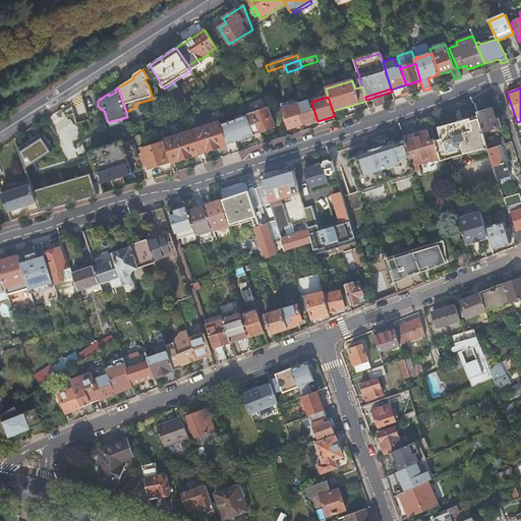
[(303,125),(317,121),(311,102),(311,100),(297,105),(297,106),(303,125)]
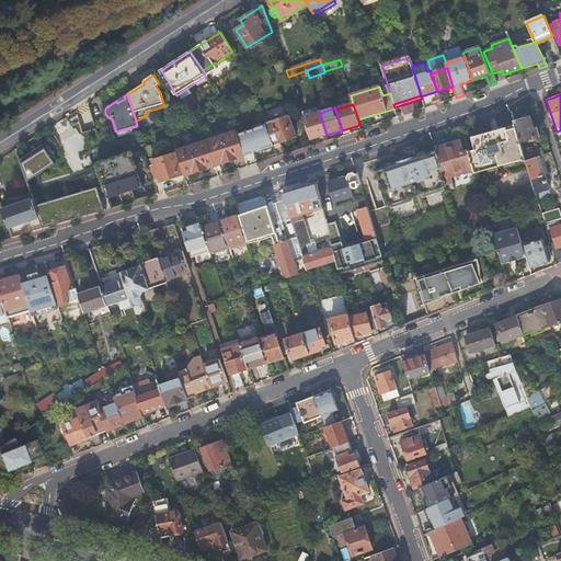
[(311,139),(327,135),(320,114),(304,119),(311,139)]
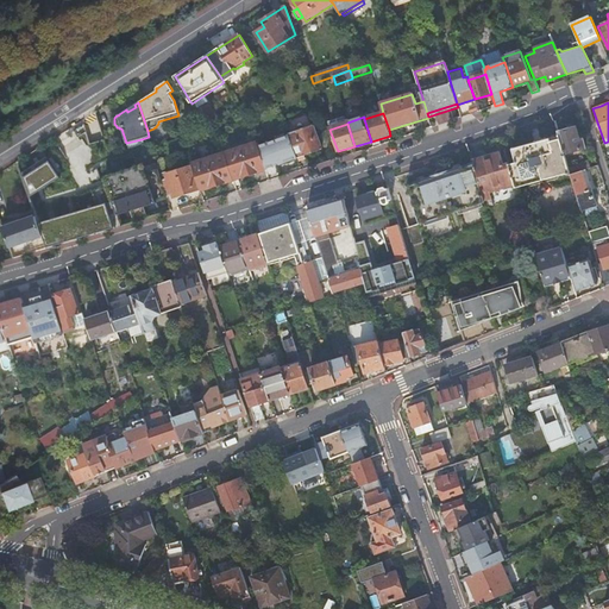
[(313,126),(289,135),(289,137),(297,159),(321,150),(313,126)]
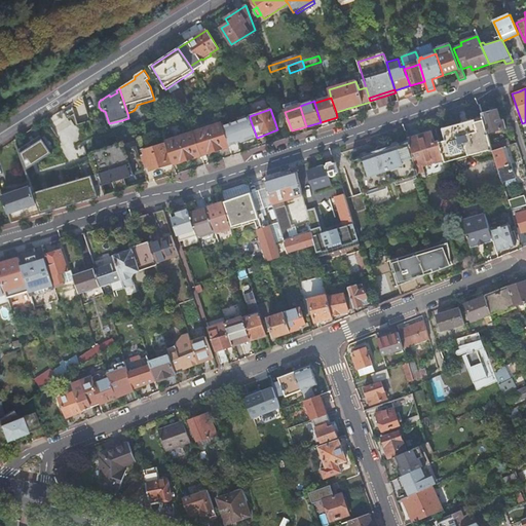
[(497,111),(483,115),(483,117),(488,133),(505,128),(503,121),(500,121),(497,111)]
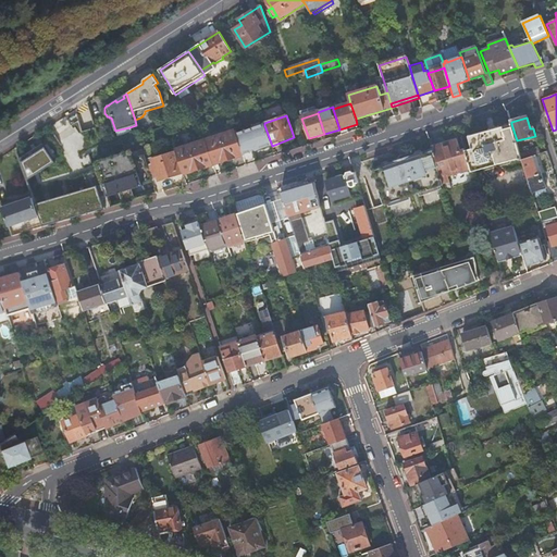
[(521,158),(518,148),(517,140),(511,124),(469,136),(472,149),(465,151),(466,152),(470,169),(471,173),(521,158)]
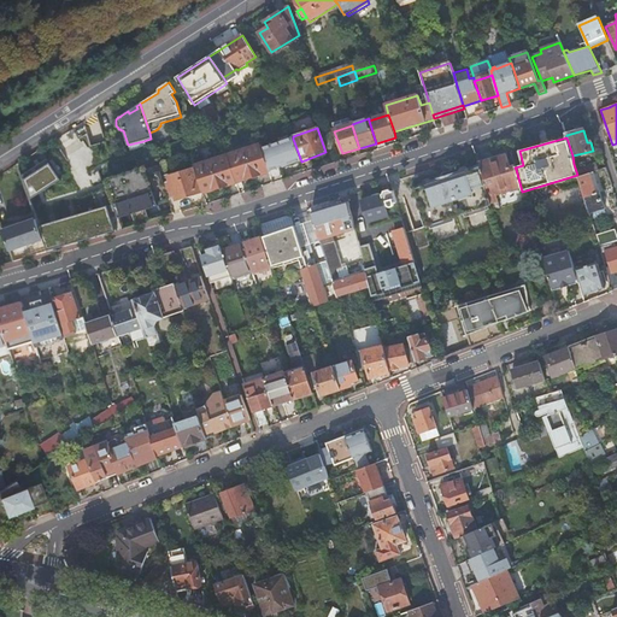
[(262,148),(269,172),(272,183),(282,181),(277,170),(285,168),(301,162),(293,139),(262,148)]
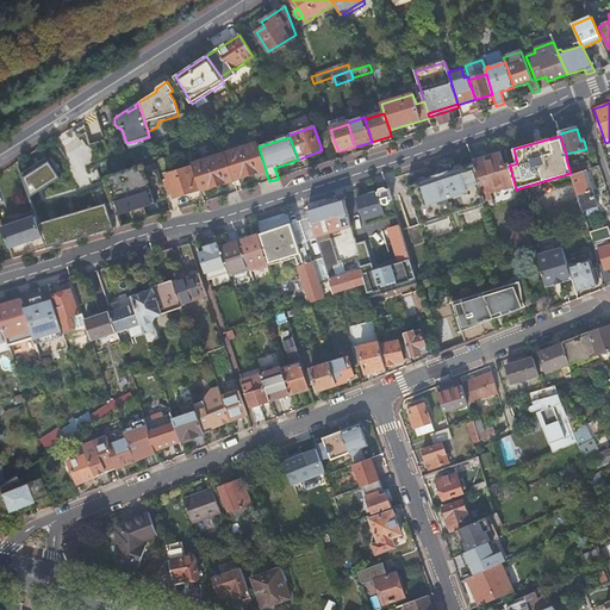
[(225,154),(234,180),(266,170),(259,147),(257,144),(225,154)]
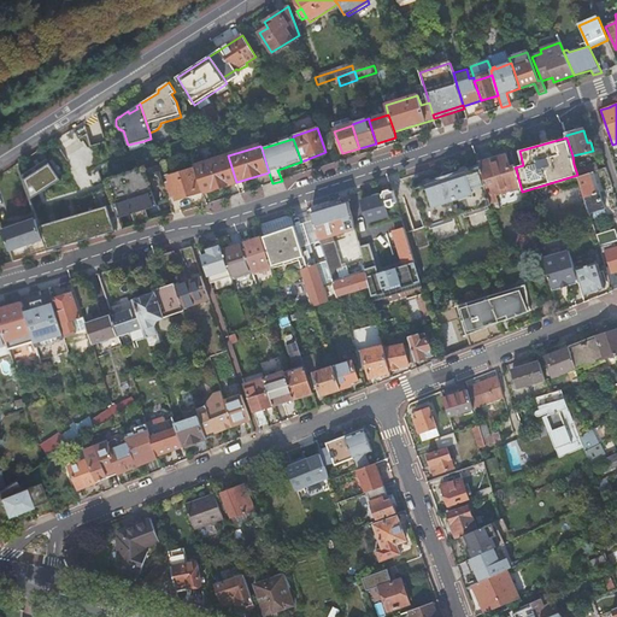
[(495,195),(521,187),(516,169),(511,170),(506,154),(499,157),(499,159),(498,160),(491,154),(489,151),(477,154),(480,166),(492,204),(498,203),(495,195)]
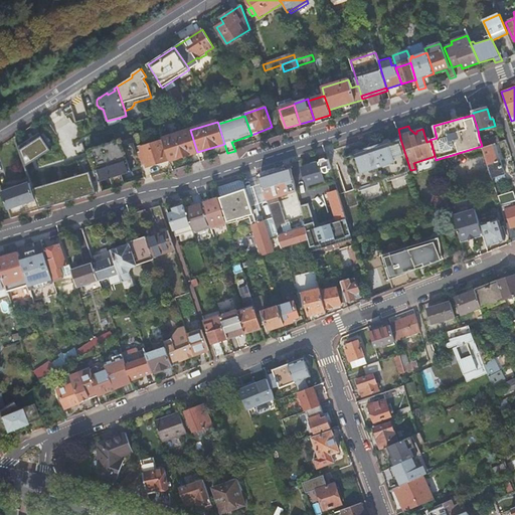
[(190,130),(162,139),(163,140),(170,161),(197,152),(190,130)]
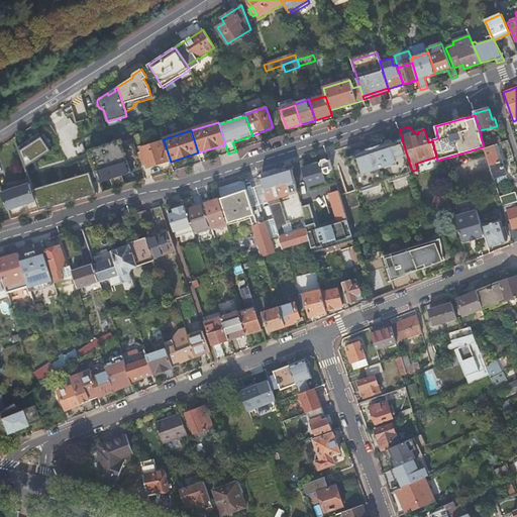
[(495,145),(501,143),(500,138),(488,141),(486,136),(481,137),(484,146),(485,148),(495,145)]
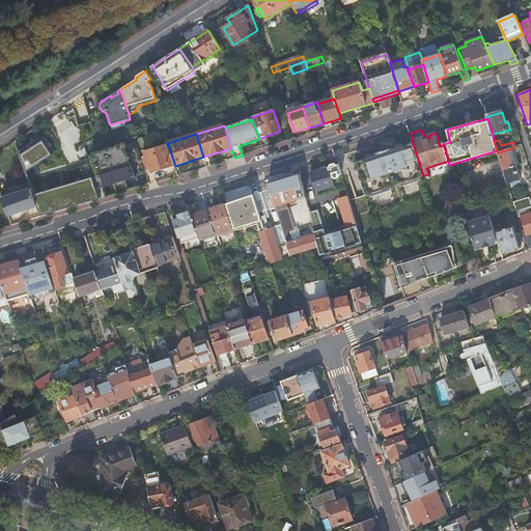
[(47,143),(22,155),(29,168),(53,157),(47,143)]
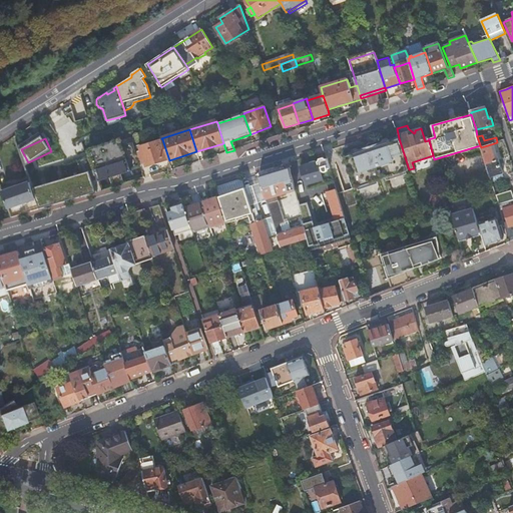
[(410,171),(409,169),(399,138),(389,141),(382,144),(379,145),(362,150),(359,151),(352,154),(343,157),(354,189),(410,171)]
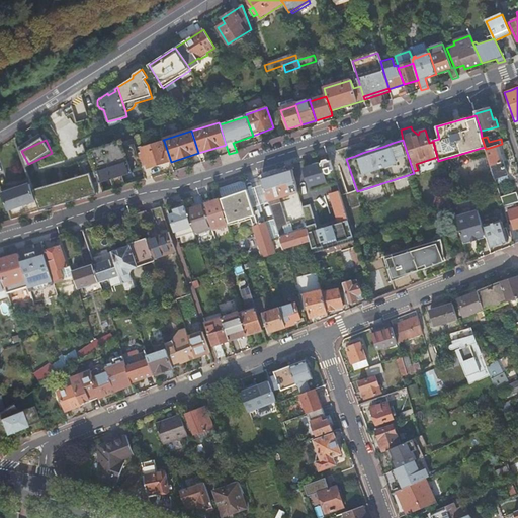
[(92,158),(87,160),(97,194),(146,179),(142,167),(138,153),(135,144),(124,148),(122,141),(90,151),(92,158)]
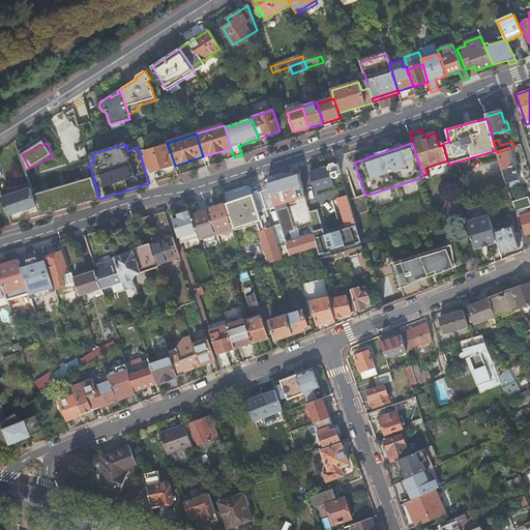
[(146,155),(141,156),(145,171),(152,169),(154,171),(158,170),(159,168),(160,167),(162,170),(175,166),(168,144),(154,148),(155,151),(146,154),(146,155)]
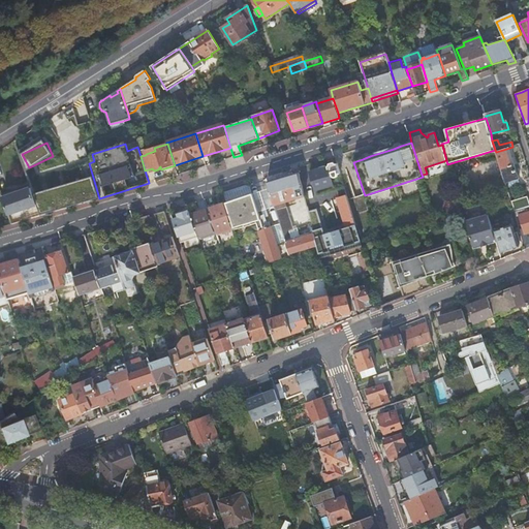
[(511,165),(506,149),(496,152),(505,184),(520,179),(515,164),(511,165)]
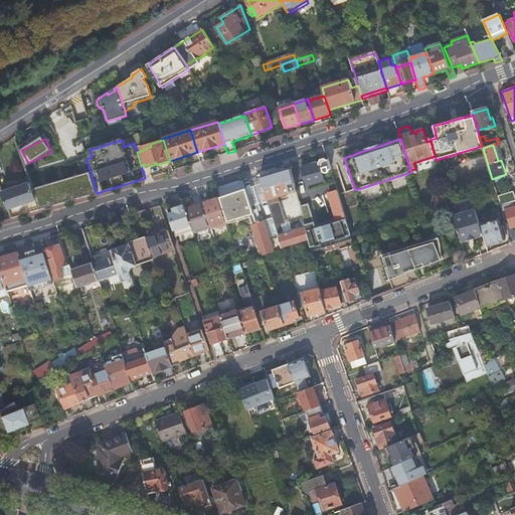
[(83,177),(33,193),(36,200),(40,211),(97,193),(87,159),(78,162),(83,177)]
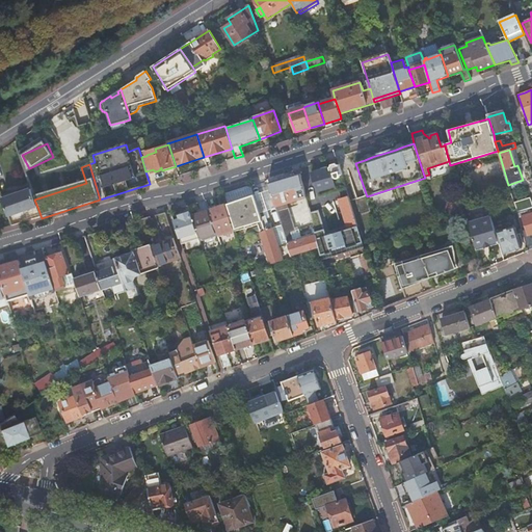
[(321,169),(320,171),(312,174),(317,191),(334,186),(328,168),(326,169),(325,168),(321,169)]
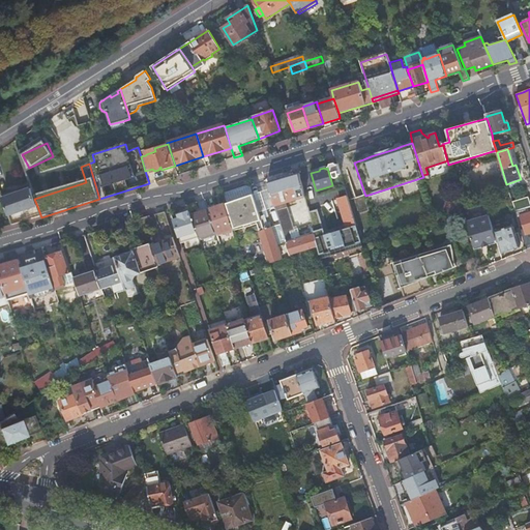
[(0,180),(0,181),(5,197),(33,186),(27,171),(13,176),(0,180)]
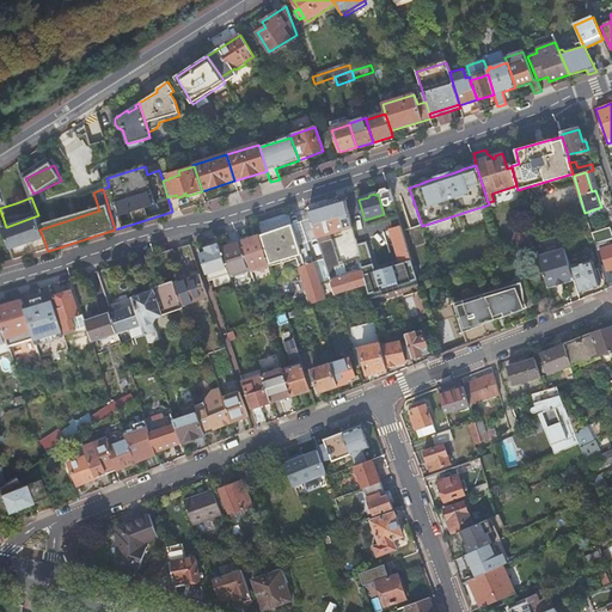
[(308,212),(311,219),(330,282),(335,295),(366,287),(366,286),(362,273),(362,271),(337,279),(334,268),(340,267),(330,237),(328,237),(326,234),(329,234),(352,227),(346,201),(308,212)]
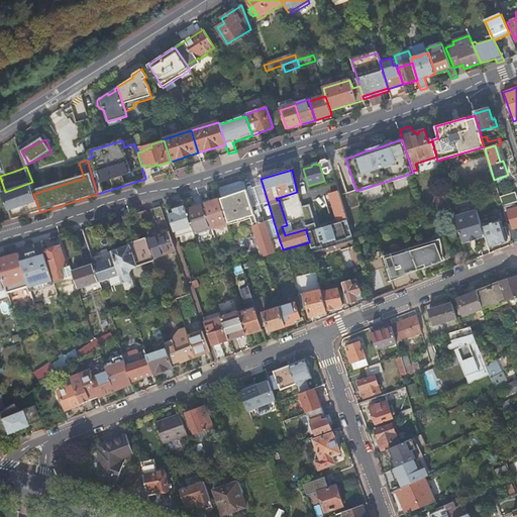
[(241,182),(217,189),(220,199),(246,190),(243,181),(241,182)]
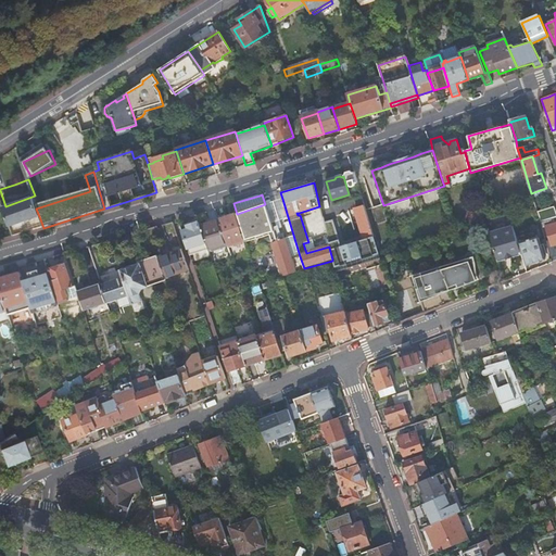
[(33,199),(2,209),(9,227),(25,220),(39,216),(36,209),(33,199)]
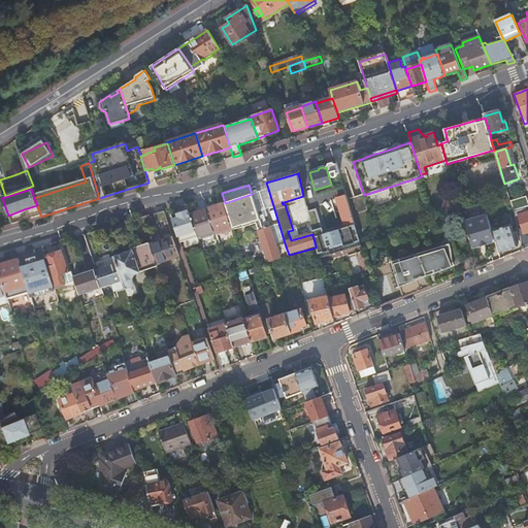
[(268,189),(252,194),(262,227),(268,225),(269,227),(270,227),(275,245),(285,243),(268,189)]
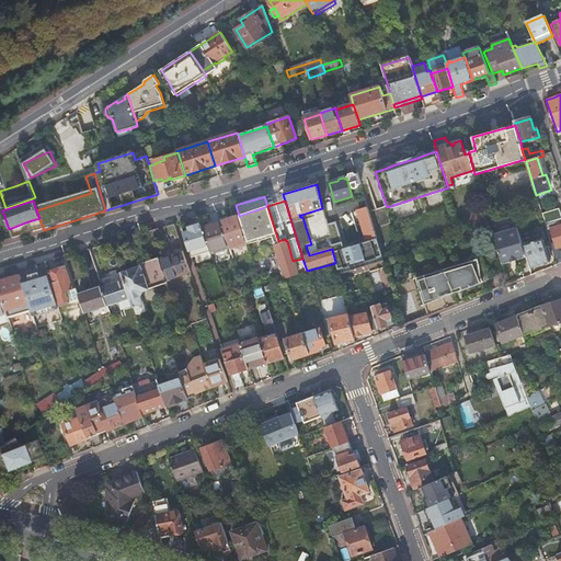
[(267,206),(239,216),(248,242),(248,243),(272,237),(285,278),(307,271),(302,259),(293,261),(287,241),(286,241),(279,243),(278,241),(267,206)]
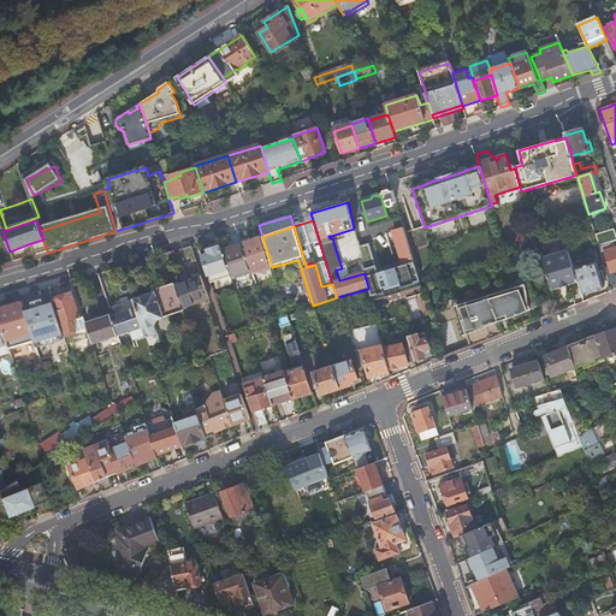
[(414,262),(403,229),(394,232),(403,265),(414,262)]
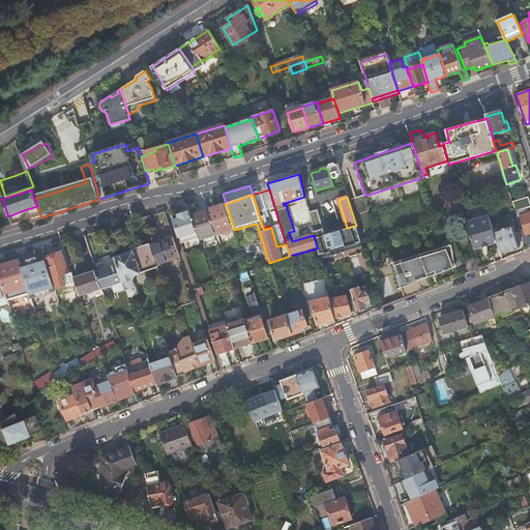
[(208,210),(215,233),(215,235),(234,229),(226,204),(208,210)]
